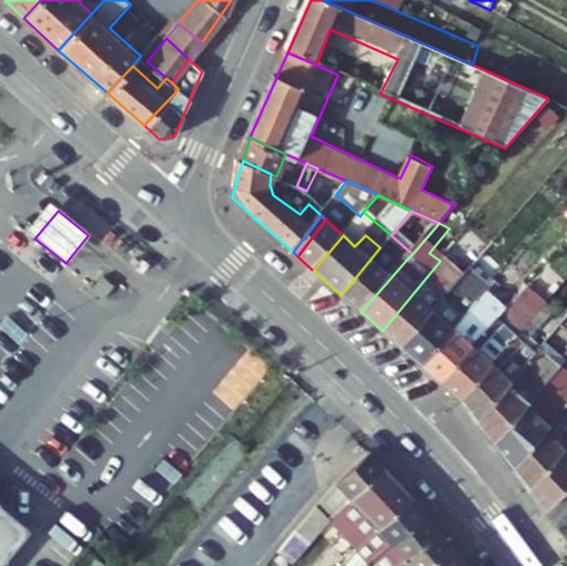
[(406,261),(383,244),(380,247),(341,295),(361,312),(406,261)]
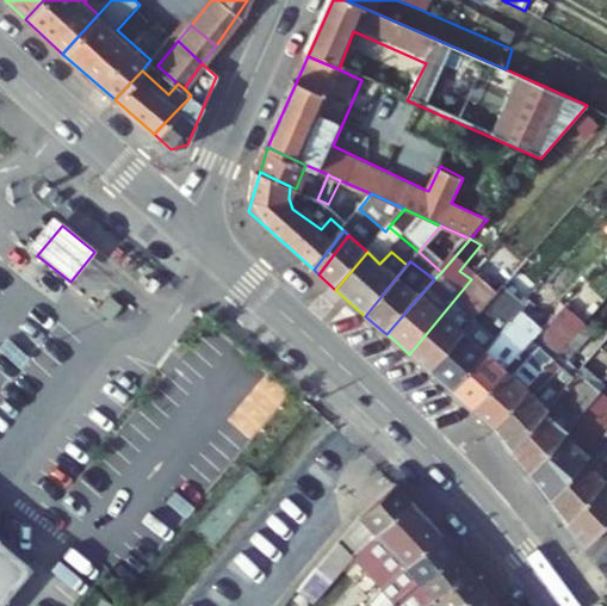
[(488,307),(495,298),(471,279),(409,354),(431,373),(488,307)]
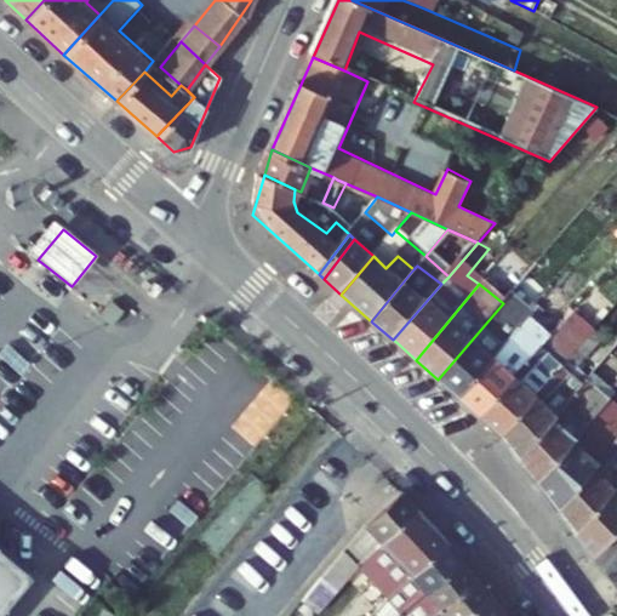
[(158,287),(149,298),(158,304),(166,294),(158,287)]
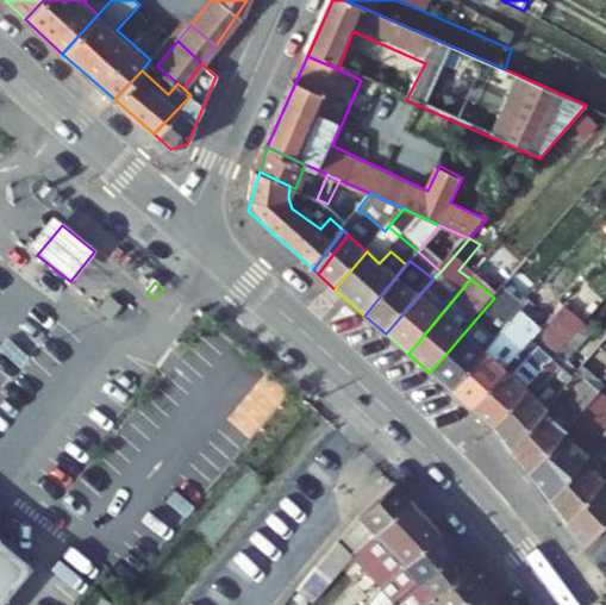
[(450,392),(507,324),(487,306),(430,373),(450,392)]
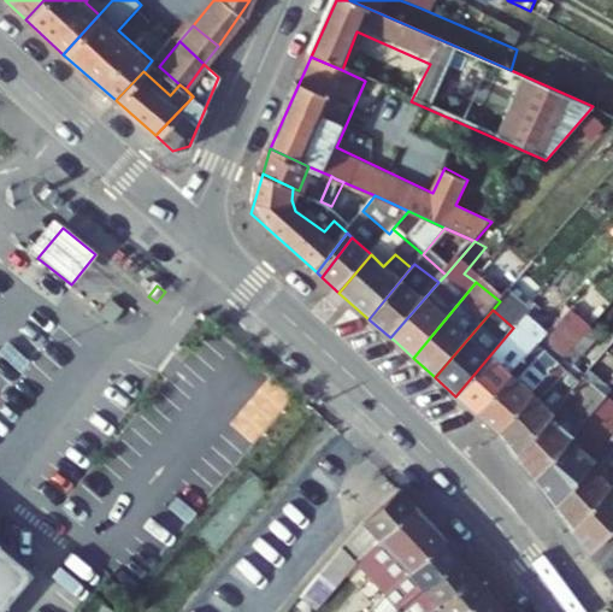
[(602,329),(594,322),(556,366),(499,436),(505,442),(517,457),(600,358),(589,346),(602,329)]
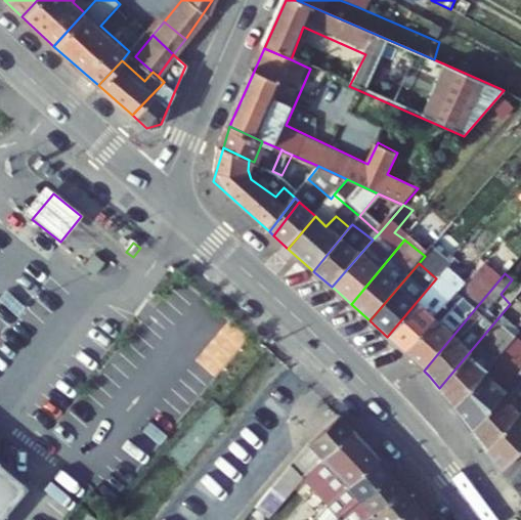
[(436,278),(387,337),(404,351),(452,293),(436,278)]
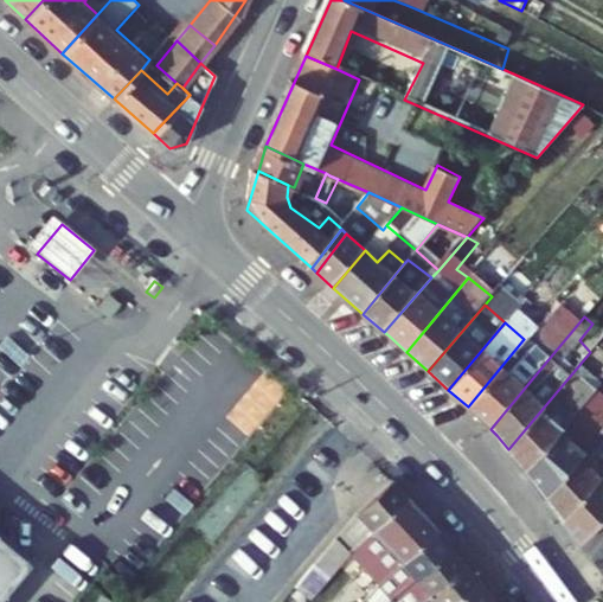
[(491,429),(547,360),(524,339),(468,407),(473,411),(491,429)]
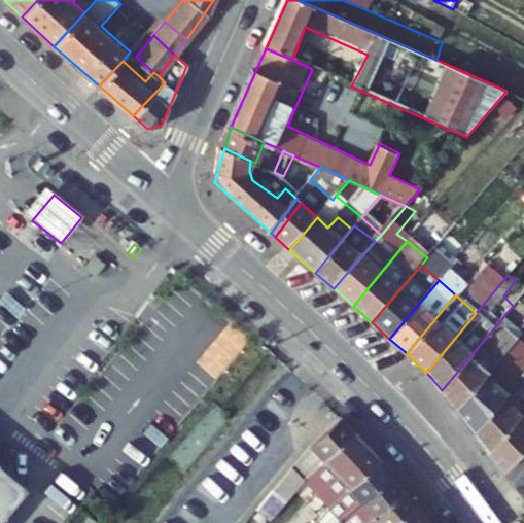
[(523,318),(513,306),(442,390),(457,410),(523,327),(523,318)]
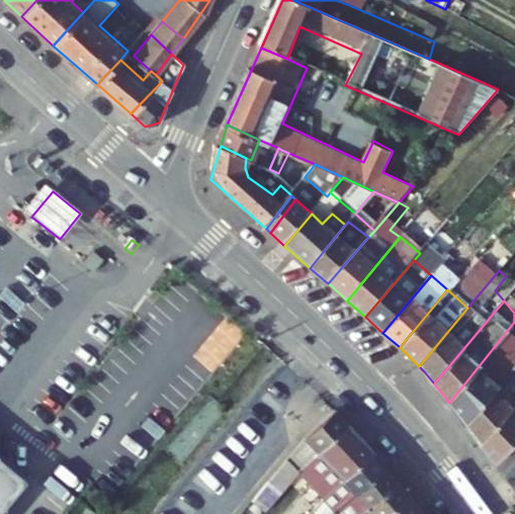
[(465,423),(514,363),(514,322),(449,403),(465,423)]
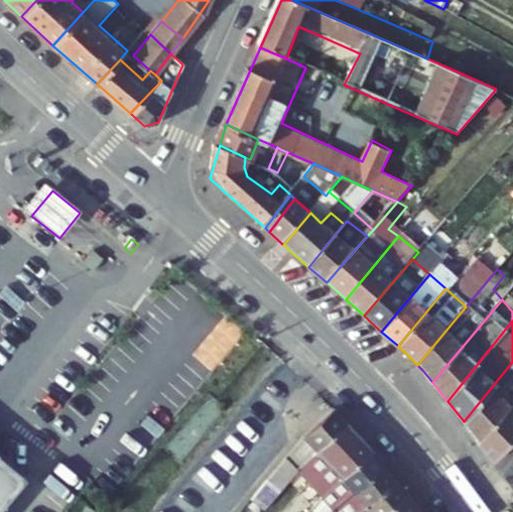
[(512,362),(464,421),(481,442),(512,403),(512,362)]
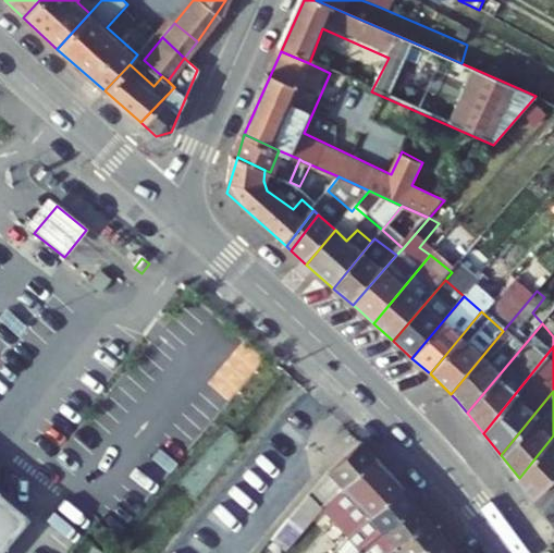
[(553,435),(519,478),(536,502),(553,479),(553,435)]
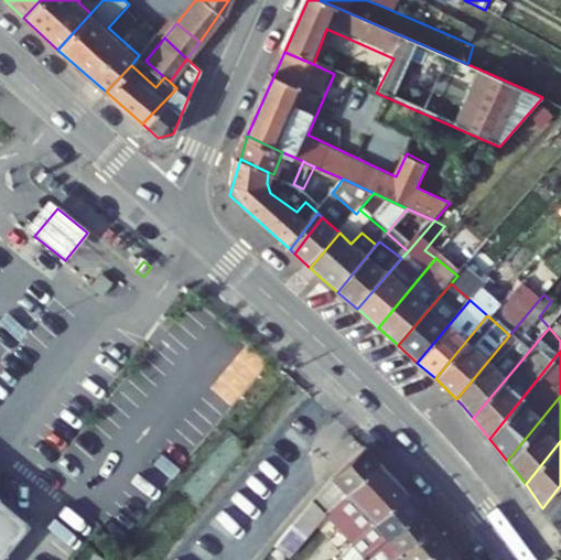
[(366,444),(295,523),(311,537),(328,517),(379,459),(366,444)]
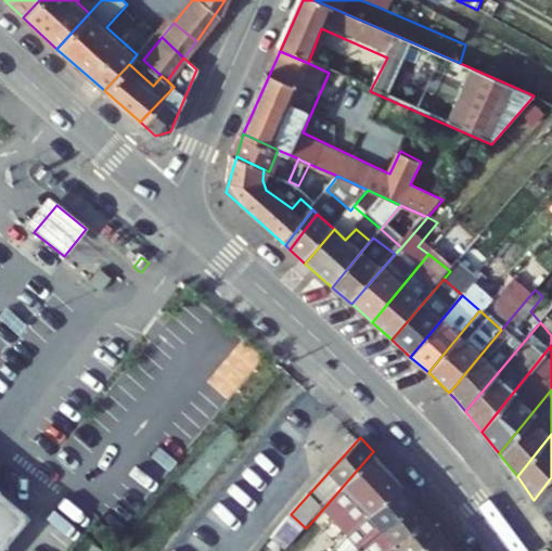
[(341,523),(389,469),(373,451),(323,509),(341,523)]
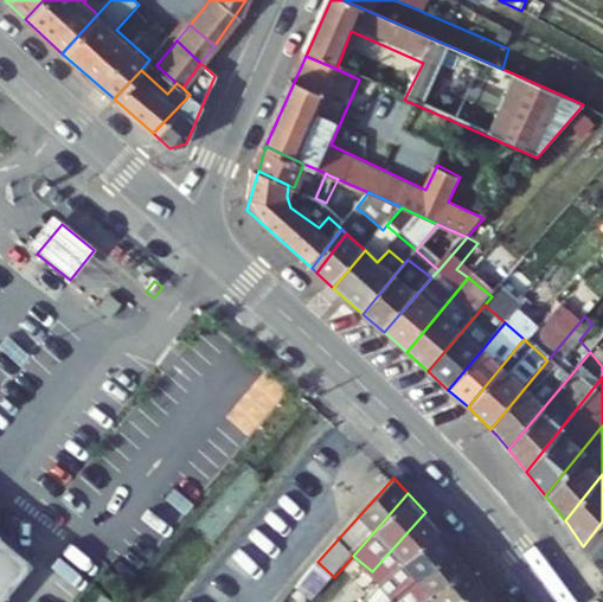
[(284,519),(265,503),(247,525),(267,542),(284,519)]
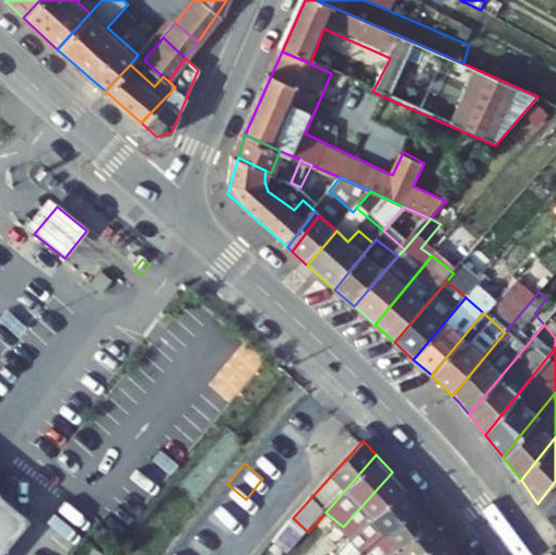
[(392,472),(343,527),(356,540),(404,486),(392,472)]
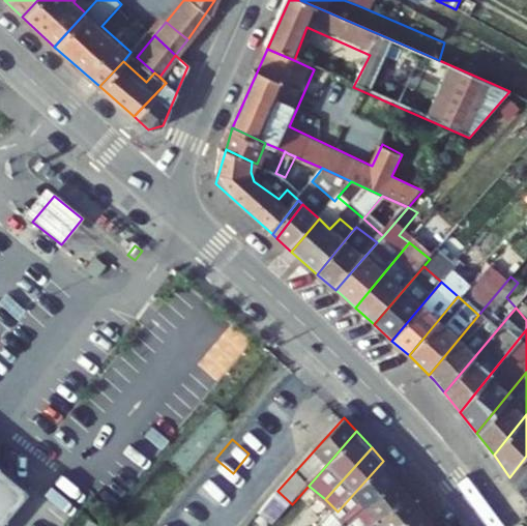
[(238,478),(255,459),(249,454),(233,473),(238,478)]
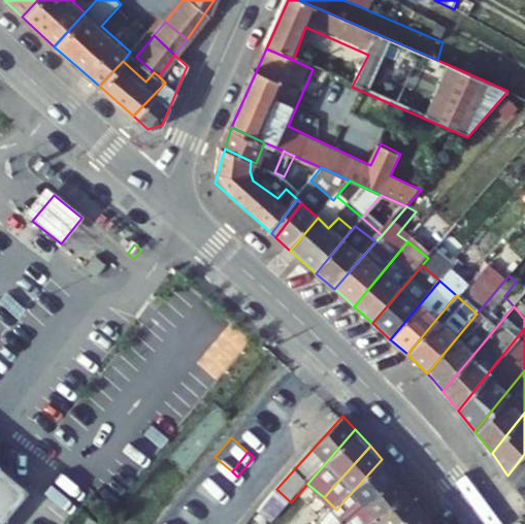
[(350,523),(396,476),(382,459),(336,510),(333,513),(326,521),(328,523),(350,523)]
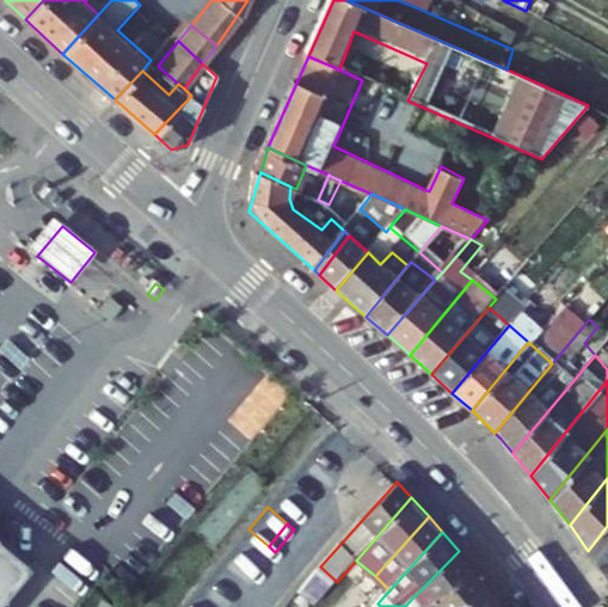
[(434,606),(472,568),(459,551),(405,606),(434,606)]
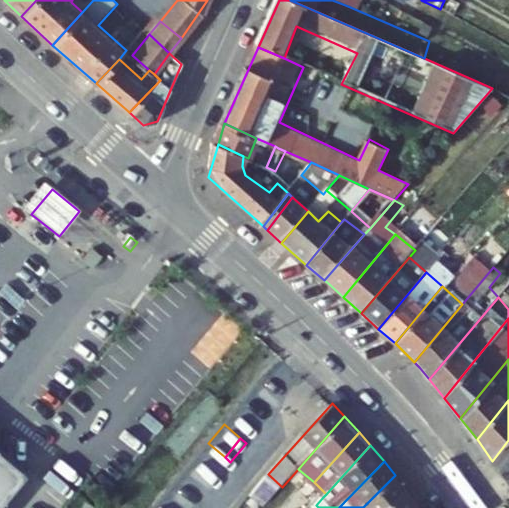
[(0,505),(21,480),(0,462),(0,505)]
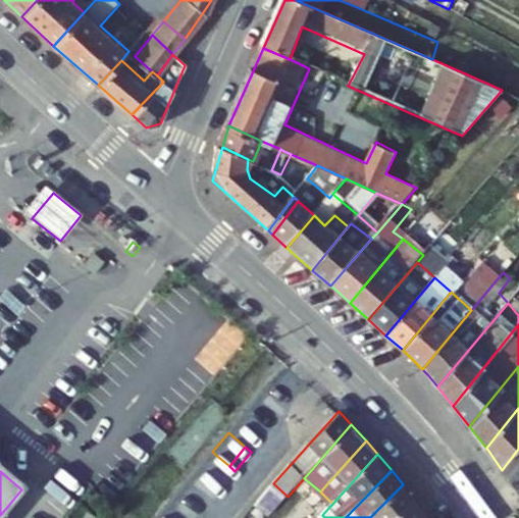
[(396,517),(415,499),(403,484),(370,517),(396,517)]
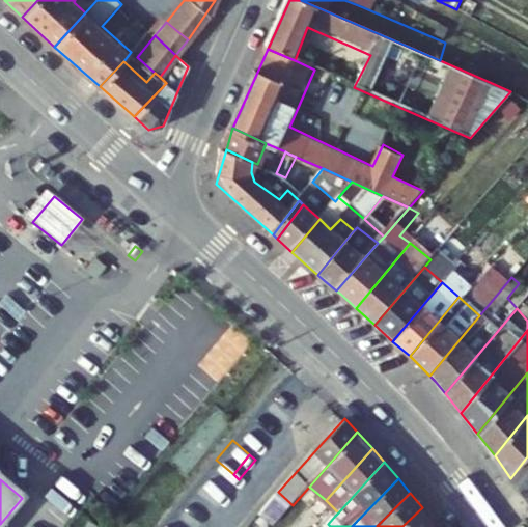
[(432,526),(435,524),(422,507),(403,526),(432,526)]
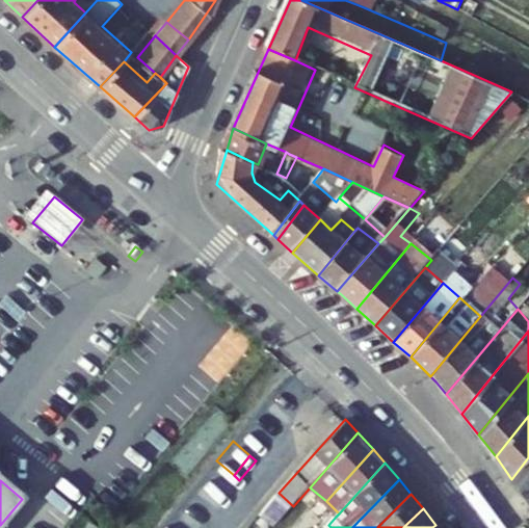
[(69,527),(93,527),(78,516),(69,527)]
